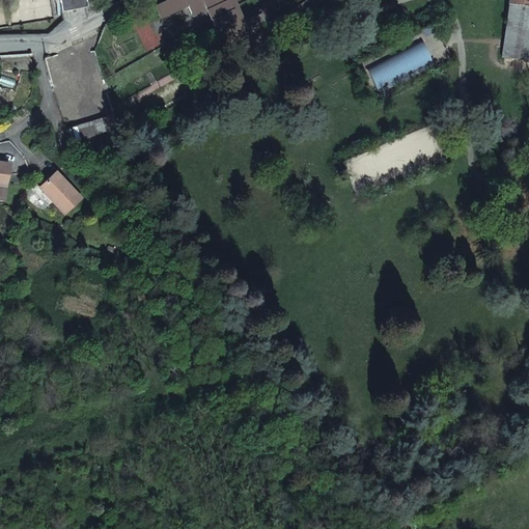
[(60,0),(62,9),(80,6),(88,5),(87,0),(60,0)]
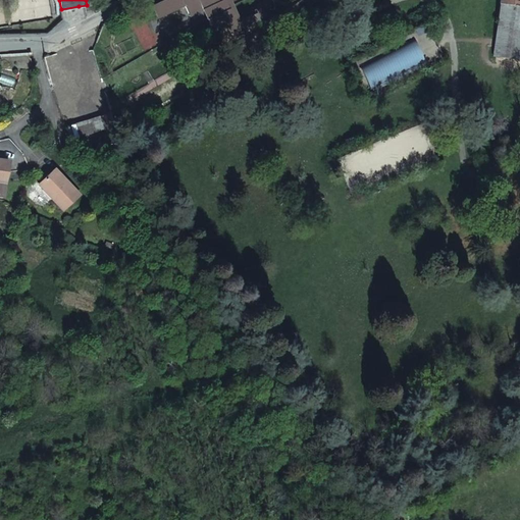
[(161,0),(154,4),(160,16),(187,4),(192,14),(205,8),(220,0),(161,0)]
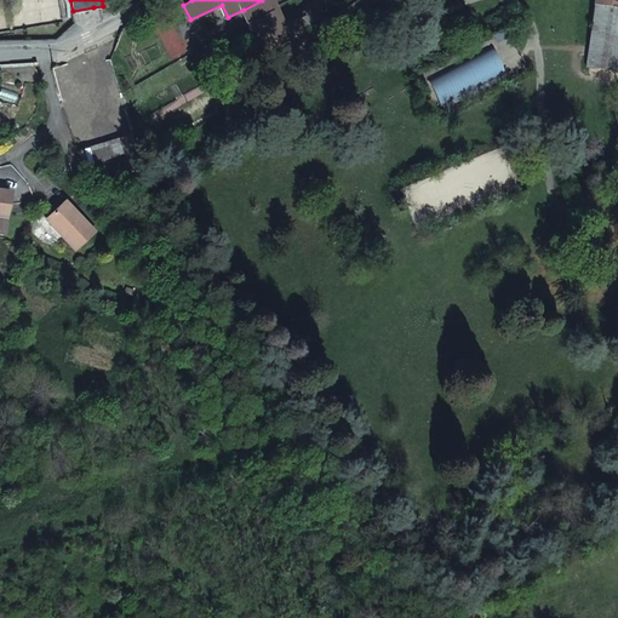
[(262,0),(244,10),(259,43),(285,35),(285,33),(295,29),(295,30),(309,23),(310,26),(332,15),(325,0),(303,10),(305,13),(286,23),(274,0),(262,0)]
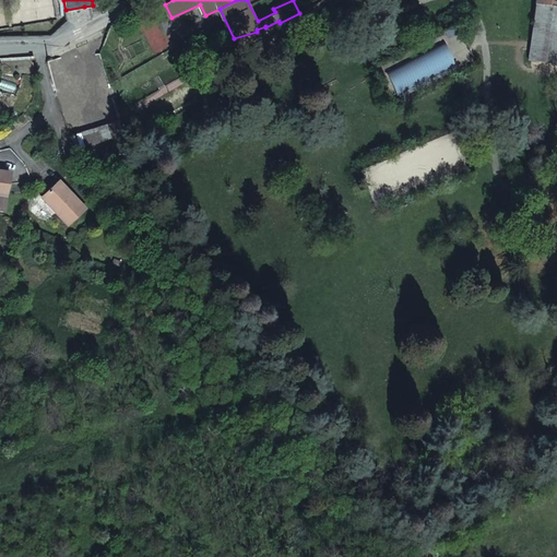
[(536,0),(530,59),(554,63),(556,63),(556,0),(536,0)]
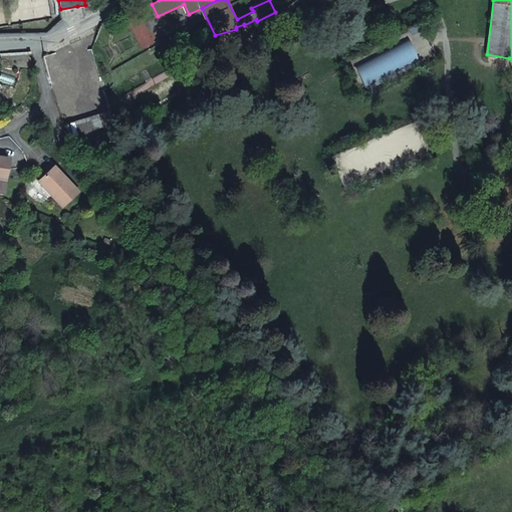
[(92,48),(78,48),(97,112),(110,109),(103,82),(102,77),(92,48)]
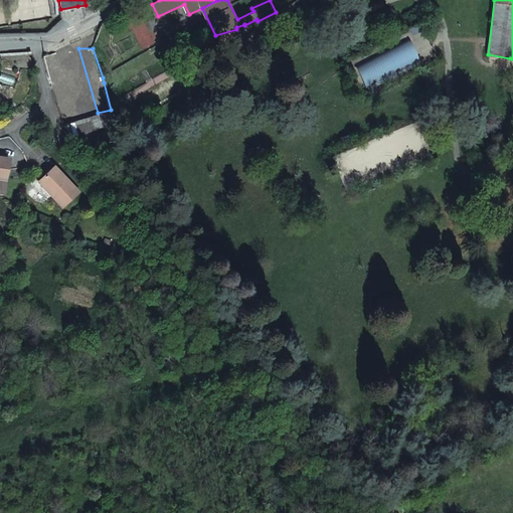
[(58,51),(44,55),(53,89),(64,124),(74,121),(78,120),(58,51)]
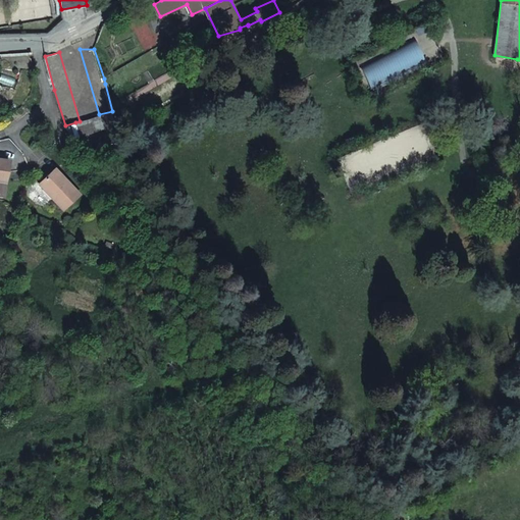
[(111,74),(104,79),(105,84),(113,80),(111,74)]
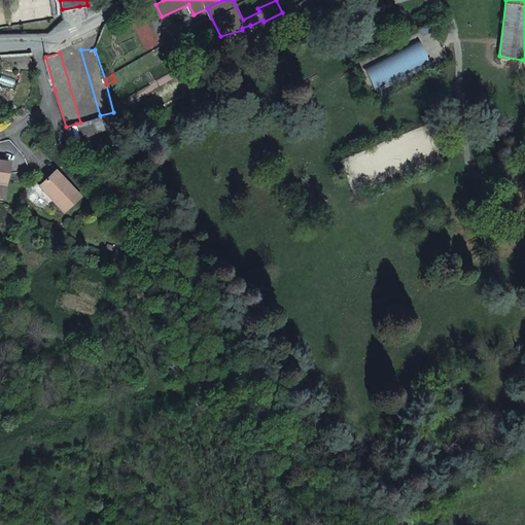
[(80,123),(76,124),(80,137),(117,127),(113,112),(100,115),(80,123)]
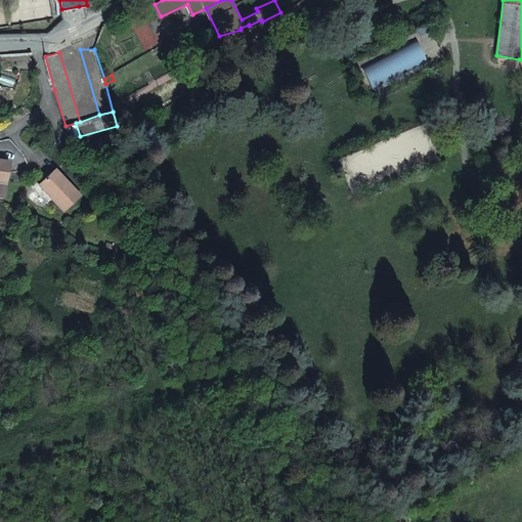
[(0,181),(7,182),(10,161),(0,159),(0,181)]
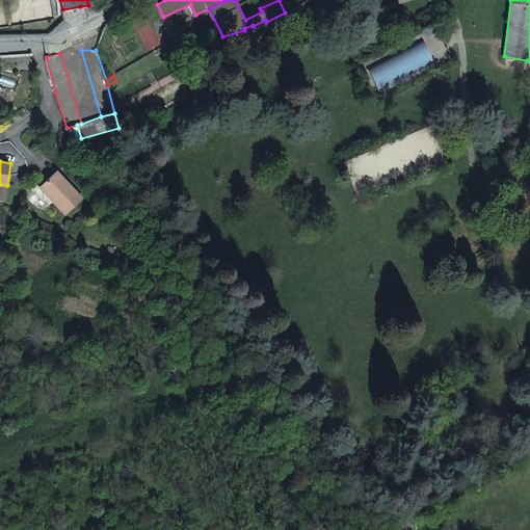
[(56,171),(43,184),(55,196),(53,199),(67,213),(82,197),(56,171)]
